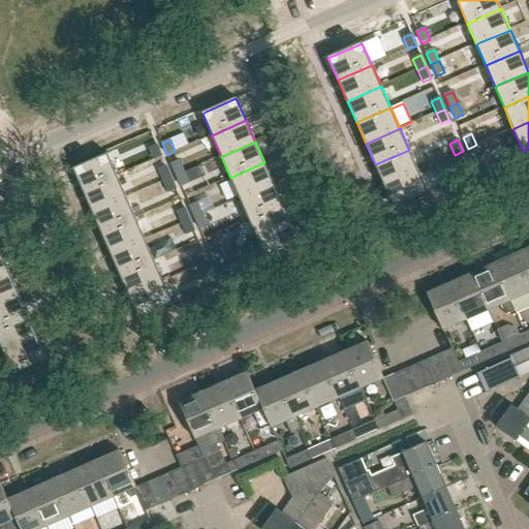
[(468,149),(473,160),(481,157),(476,145),(468,149)]
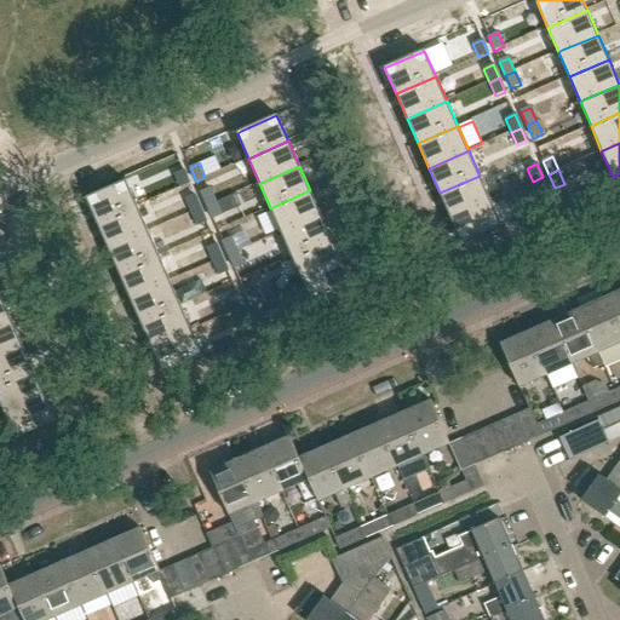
[(189,184),(190,184),(184,171),(183,171),(174,174),(181,188),(189,184)]
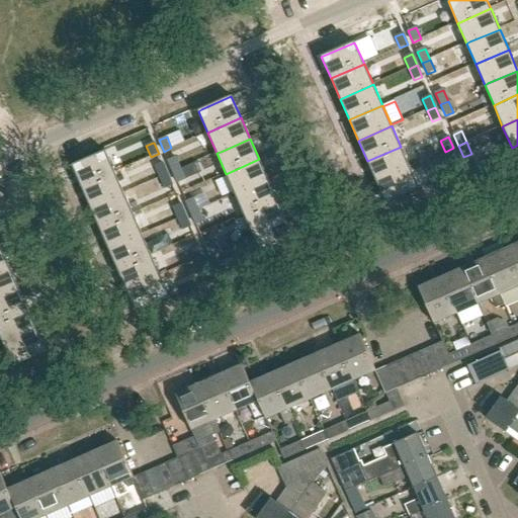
[(401,147),(367,161),(376,182),(406,169),(410,167),(401,147)]
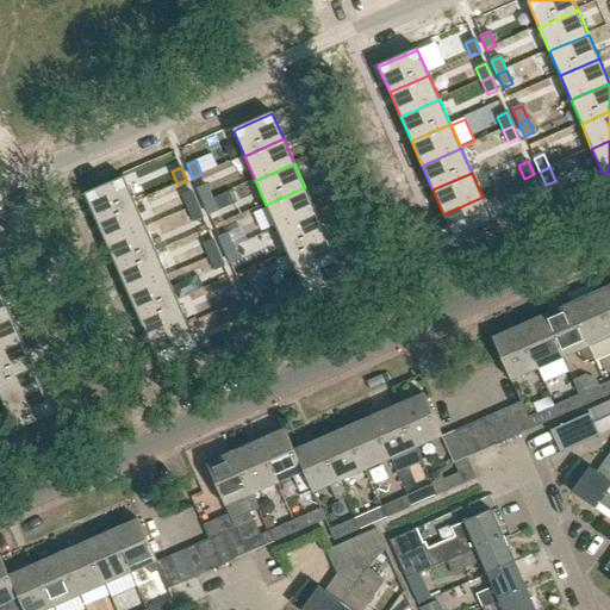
[(530,192),(540,187),(534,174),(524,179),(530,192)]
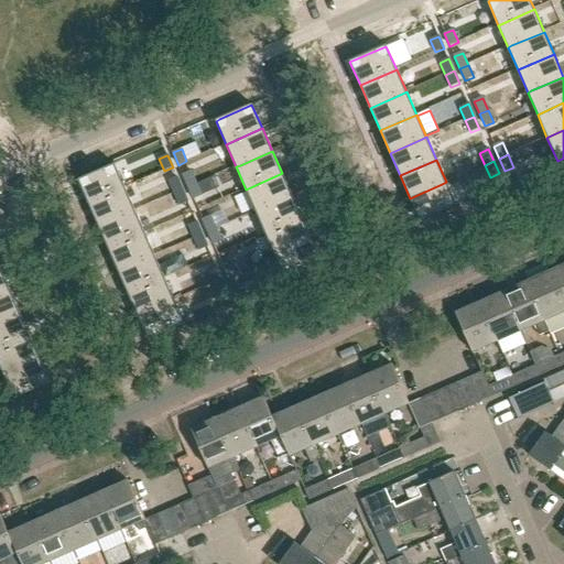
[(111,166),(79,182),(89,205),(126,188),(116,165),(111,166)]
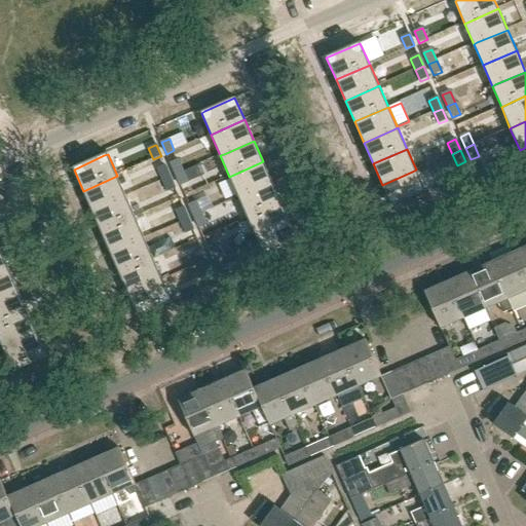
[(185,174),(203,167),(200,157),(182,163),(185,174)]
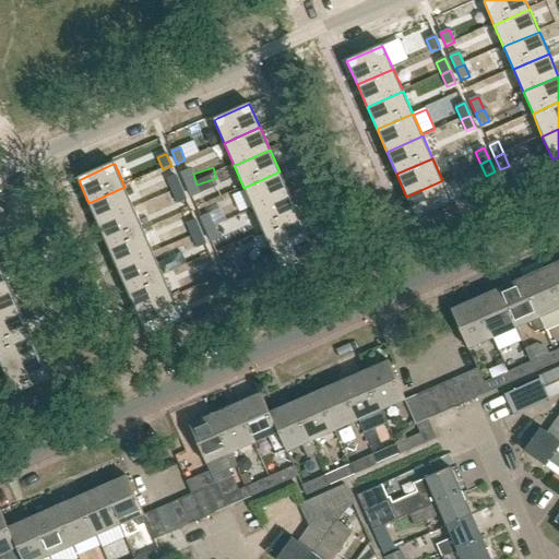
[(190,170),(181,174),(187,186),(194,182),(190,170)]
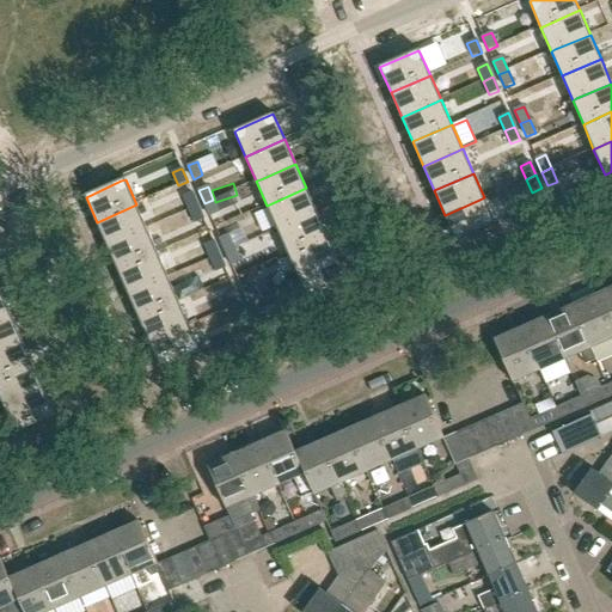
[(306,188),(267,206),(277,230),(282,228),(317,213),(306,188)]
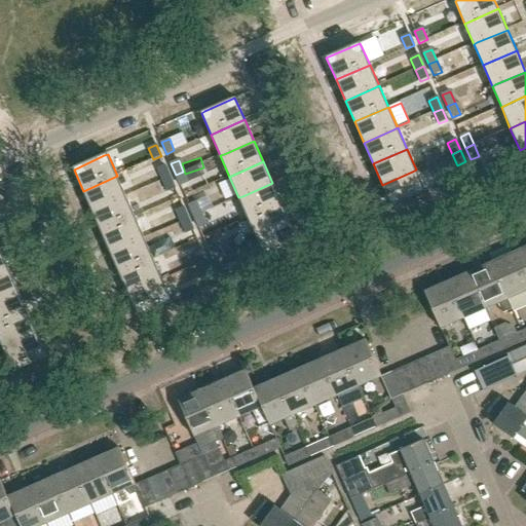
[(170,177),(165,165),(157,170),(162,181),(170,177)]
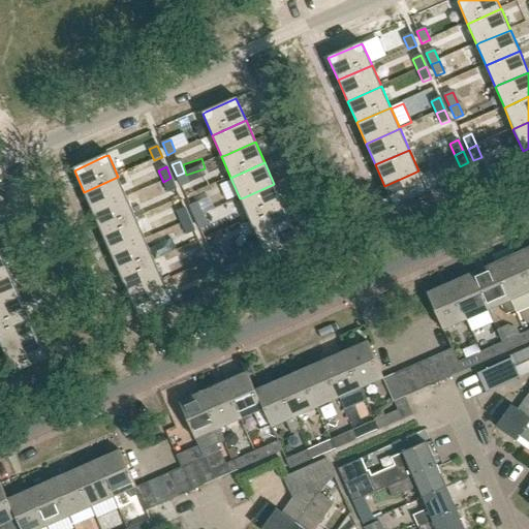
[(414,173),(384,186),(394,208),(424,194),(428,192),(418,170),(414,173)]
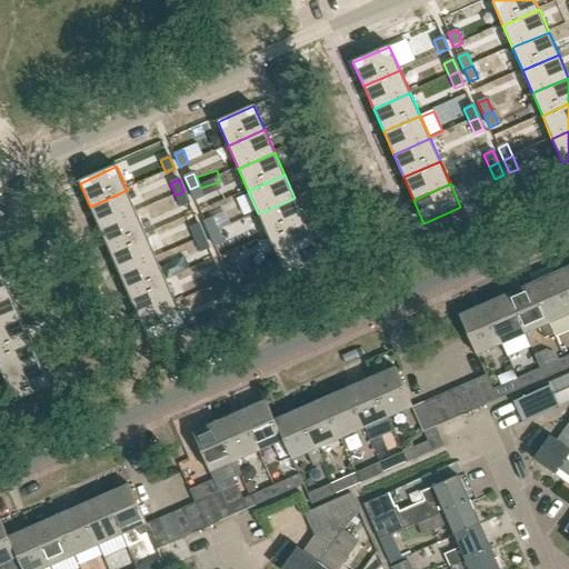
[(198,186),(190,189),(196,201),(203,198),(198,186)]
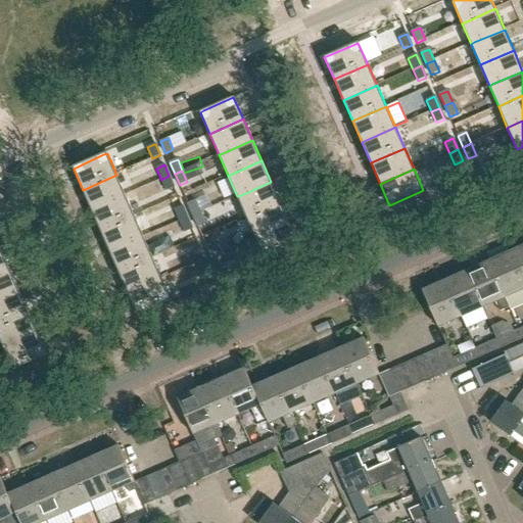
[(116,175),(83,190),(92,210),(123,197),(126,196),(116,175)]
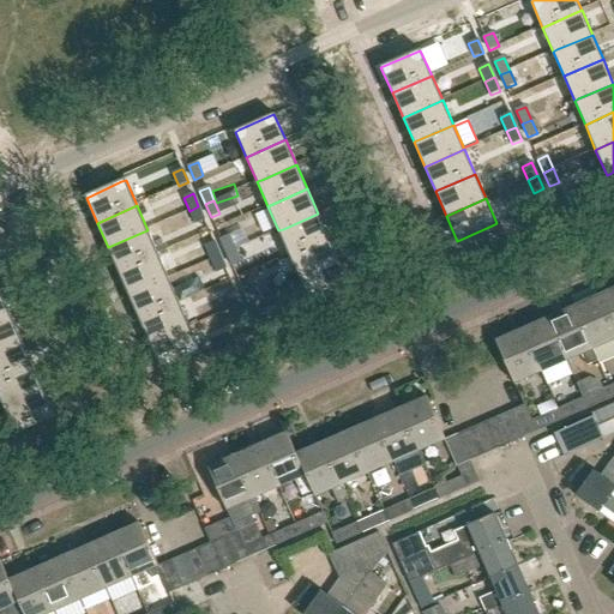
[(190,211),(196,224),(204,221),(198,206),(190,211)]
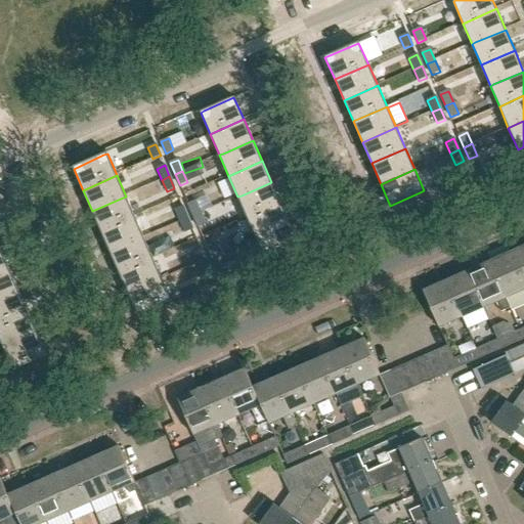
[(242,195),(237,197),(247,218),(280,203),(271,182),(242,195)]
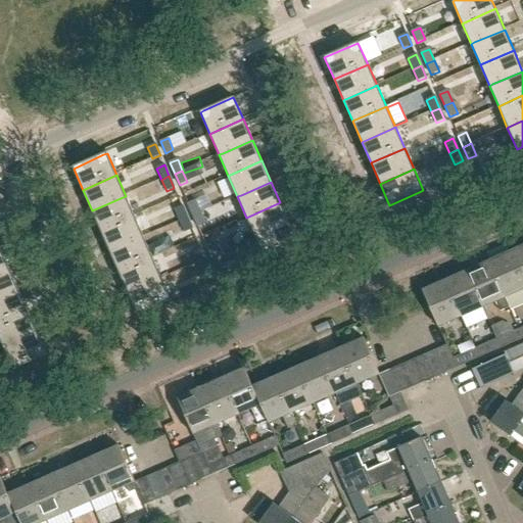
[(123,197),(92,210),(101,232),(135,217),(126,196),(123,197)]
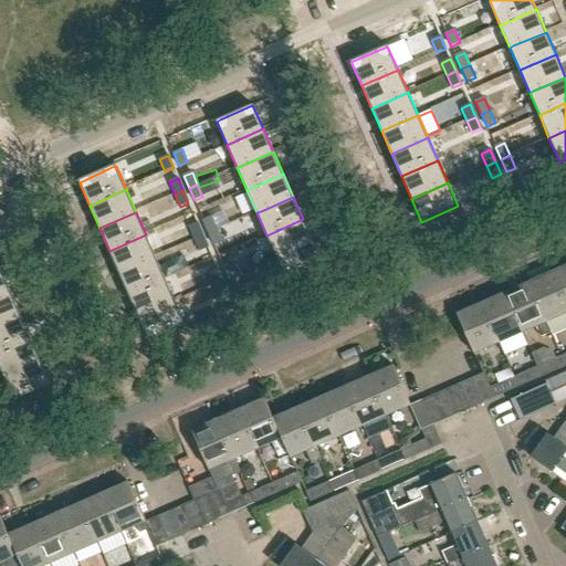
[(203,221),(209,233),(217,230),(211,217),(203,221)]
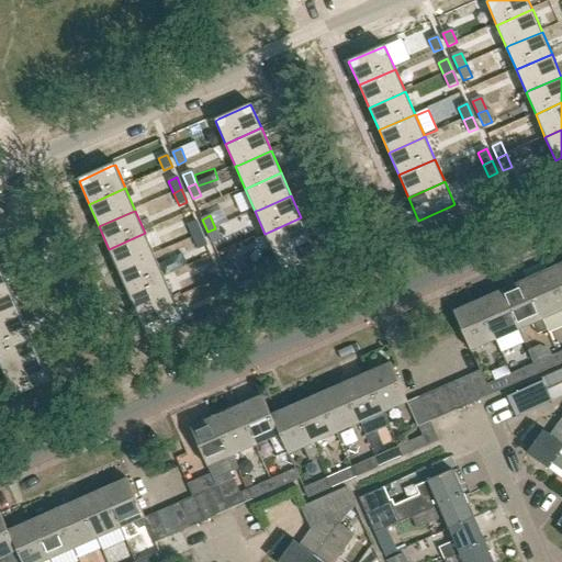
[(301,217),(265,234),(274,256),(278,255),(311,239),(301,217)]
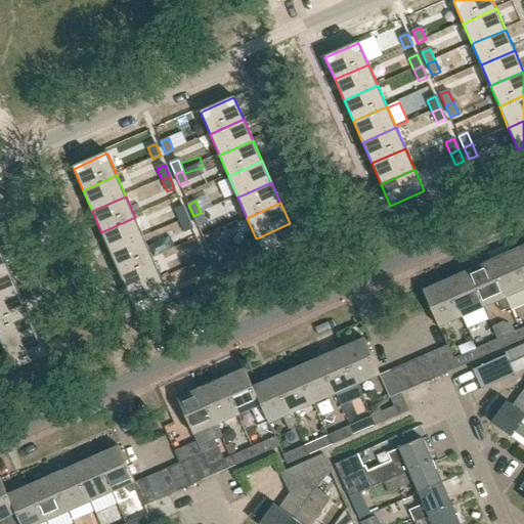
[(183,207),(182,207),(175,210),(180,221),(187,218),(183,207)]
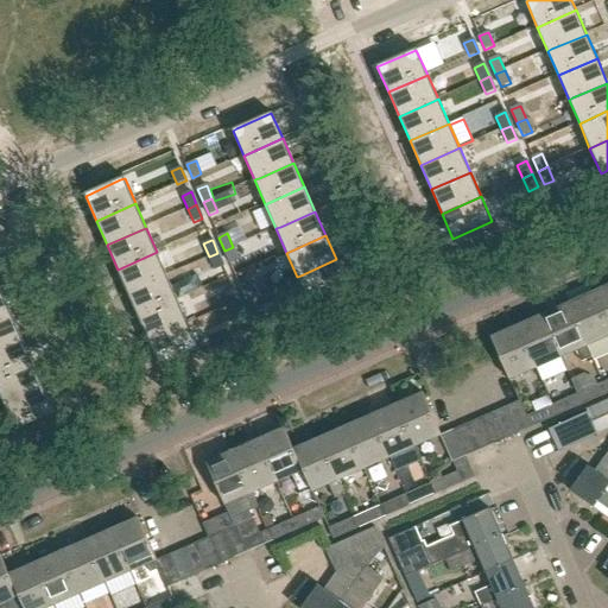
[(239,260),(233,247),(225,251),(230,264),(239,260)]
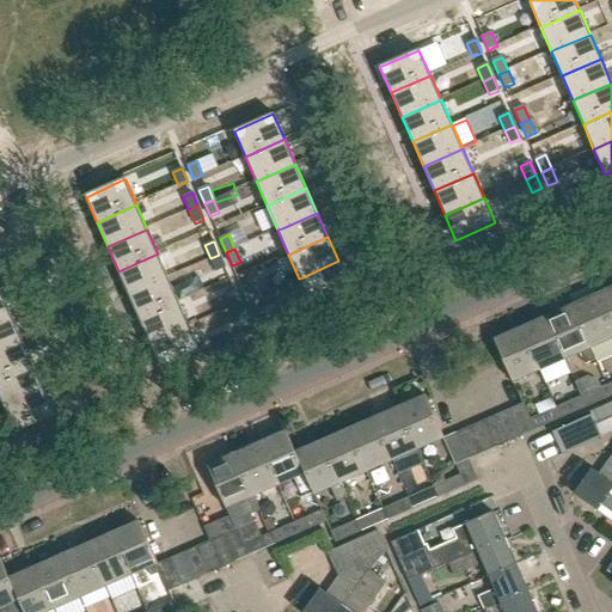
[(158,254),(118,271),(129,295),(165,280),(169,279),(158,254)]
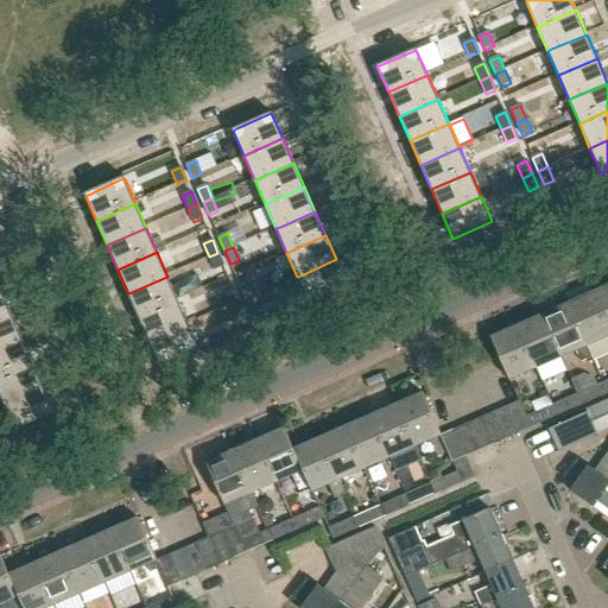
[(217,253),(209,257),(215,271),(223,266),(217,253)]
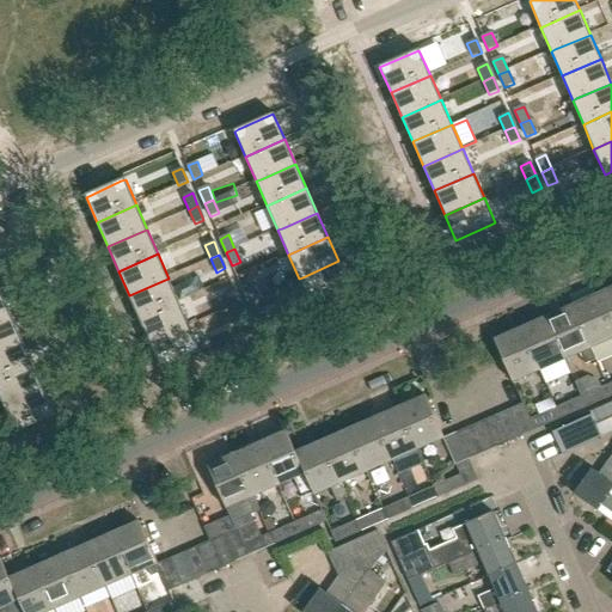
[(303,277),(299,279),(311,304),(314,303),(350,287),(338,261),(303,277)]
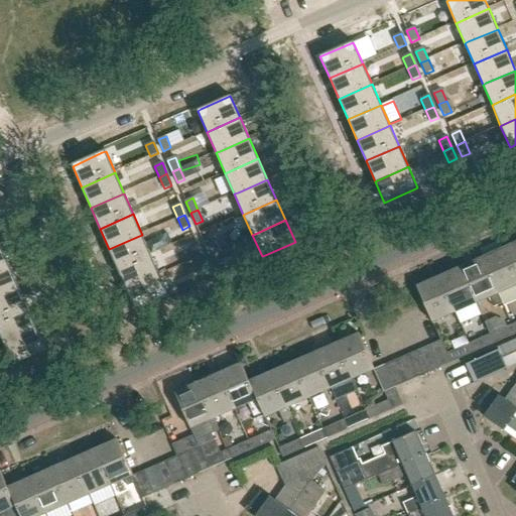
[(139,236),(109,249),(118,270),(151,255),(142,235),(139,236)]
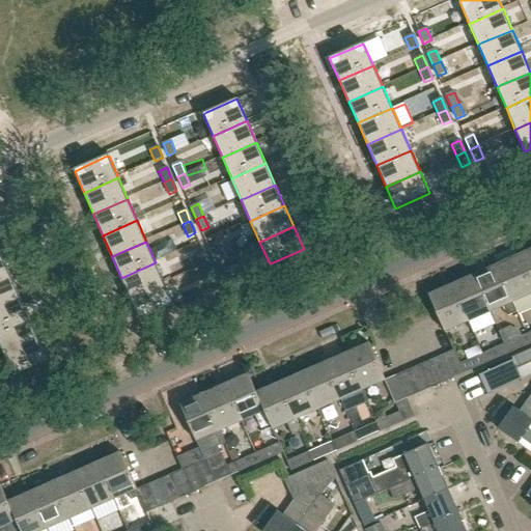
[(210,250),(215,261),(222,258),(217,246),(210,250)]
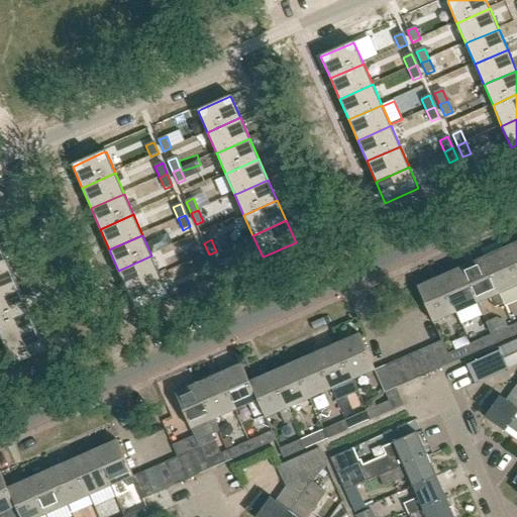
[(516,242),(504,248),(516,279),(516,280),(516,242)]
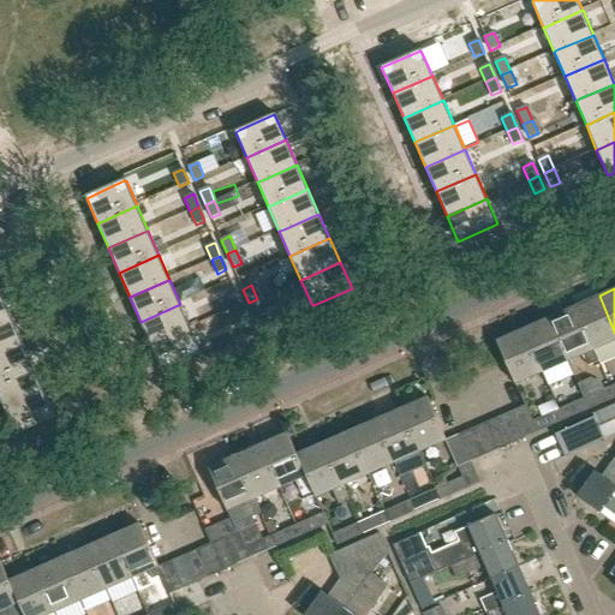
[(233,309),(242,305),(236,292),(227,296),(233,309)]
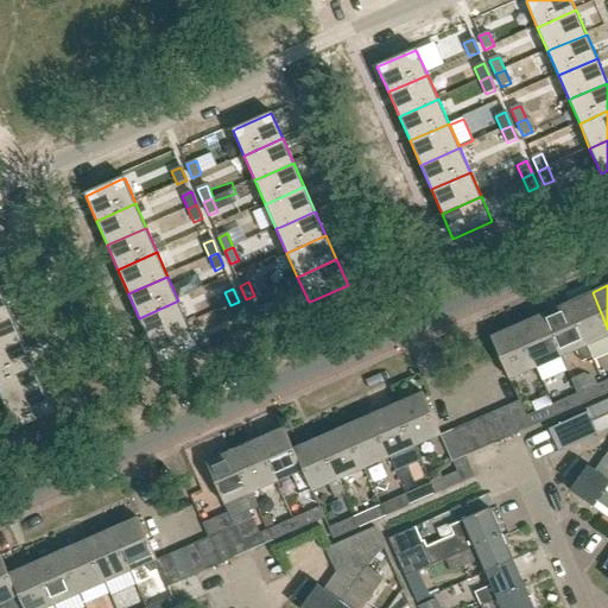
[(1,291),(0,291),(0,320),(12,315),(1,291)]
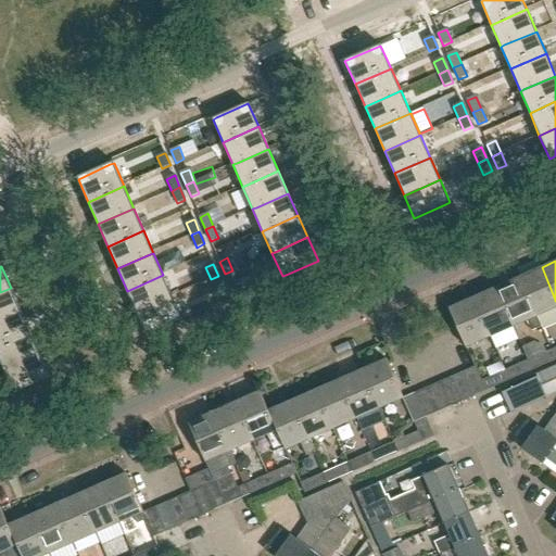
[(535,316),(555,307),(555,301),(555,300),(542,267),(519,278),(535,316)]
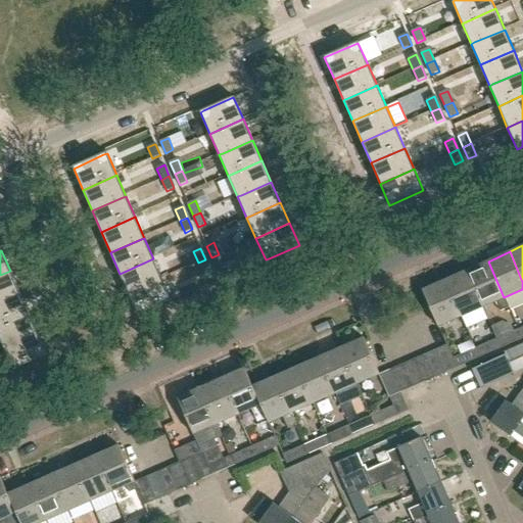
[(224,266),(219,254),(211,257),(216,269),(217,269),(224,266)]
